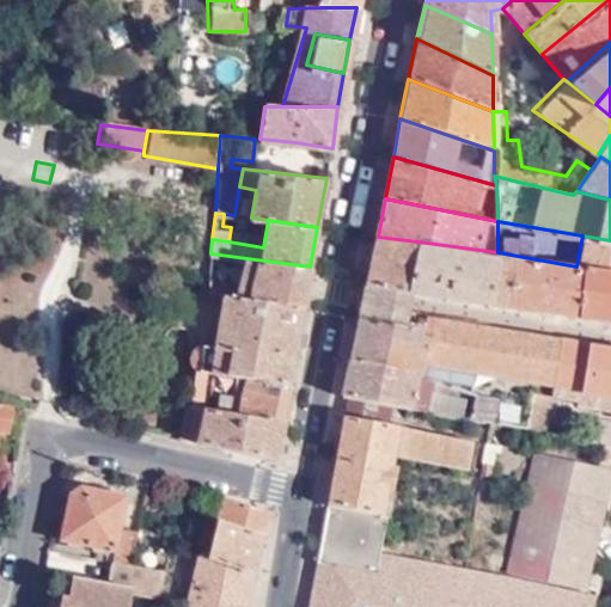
[(581,268),(610,271),(610,240),(582,235),(576,267),(581,268)]
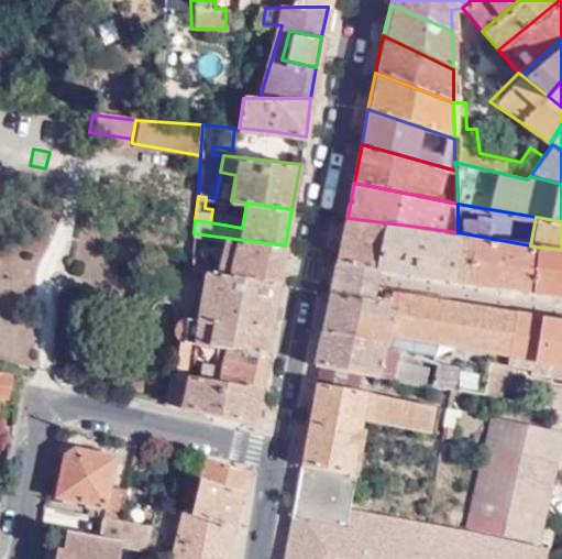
[(338,262),(374,267),(384,222),(348,218),(338,262)]
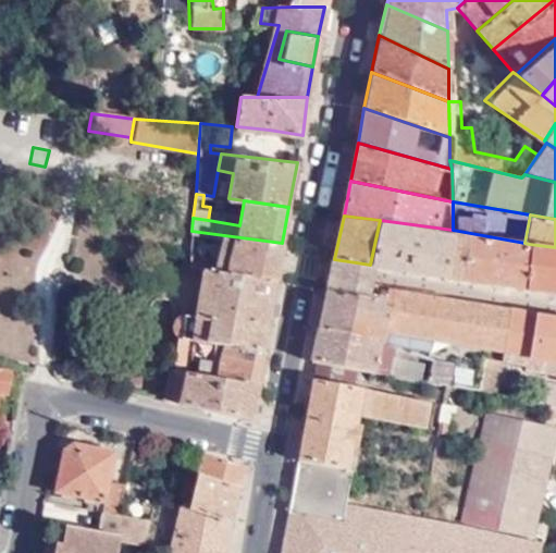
[(380,220),(370,265),(373,266),(446,277),(453,230),(380,220)]
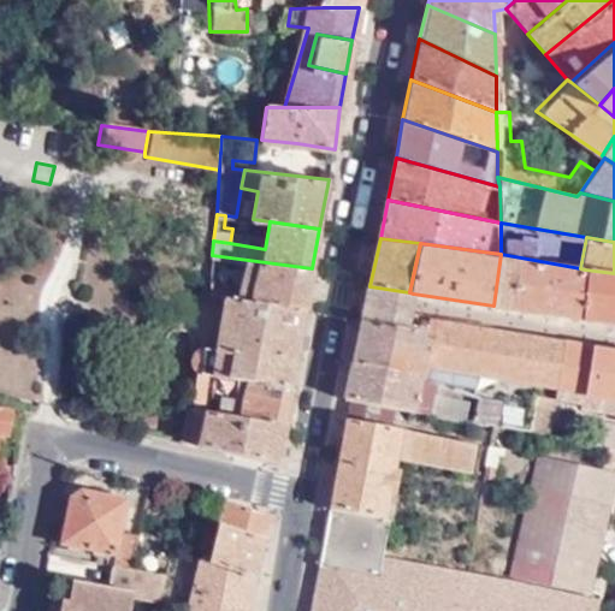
[(501,254),(494,306),(583,316),(585,270),(580,268),(501,254)]
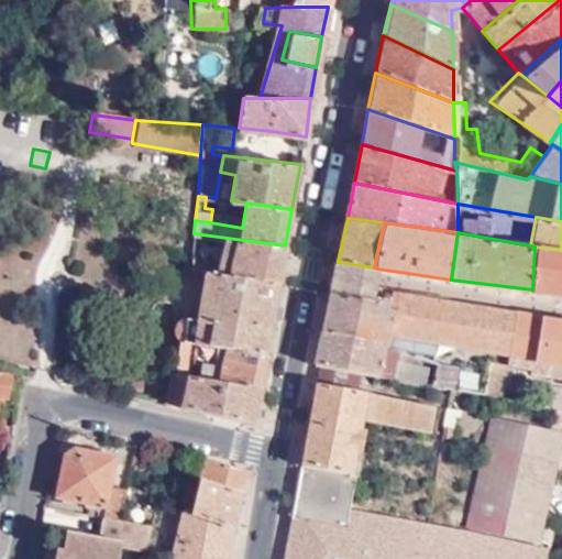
[(279,282),(285,245),(227,238),(221,260),(193,255),(191,267),(206,271),(279,282)]
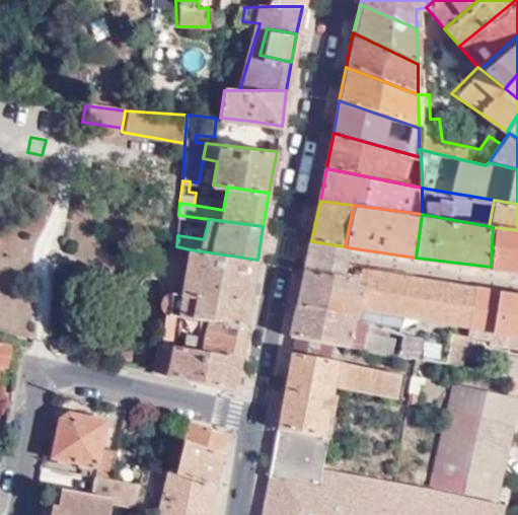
[(517,230),(493,227),(491,267),(517,271),(517,230)]
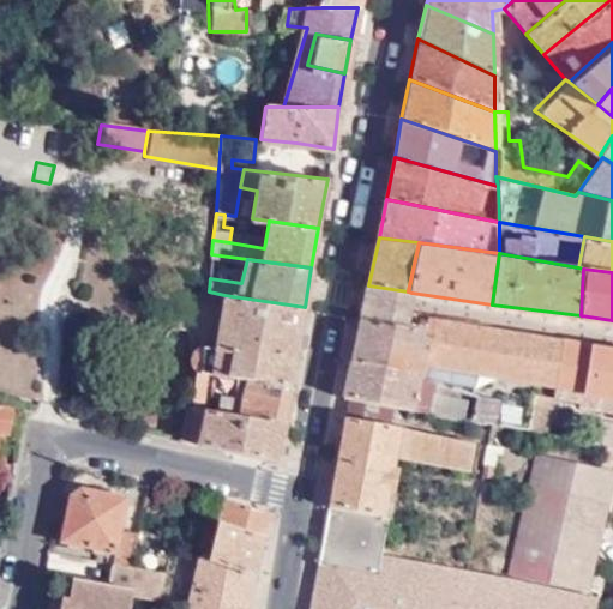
[(365,302),(408,309),(409,302),(412,293),(408,291),(368,285),(366,294),(365,302)]
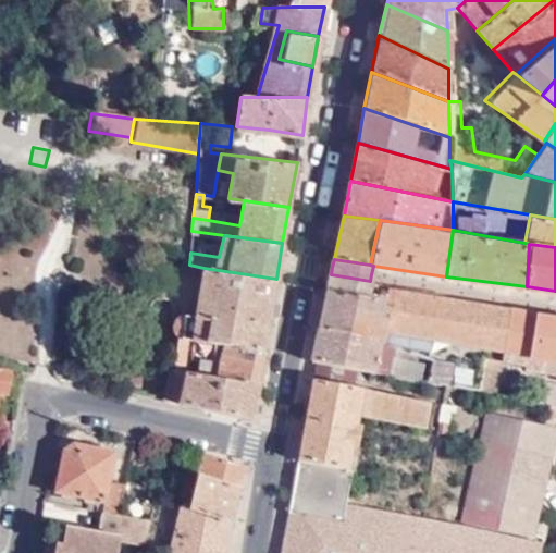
[(263,349),(276,279),(204,268),(196,314),(185,312),(181,314),(177,316),(174,321),(174,329),(175,332),(181,335),(263,349)]
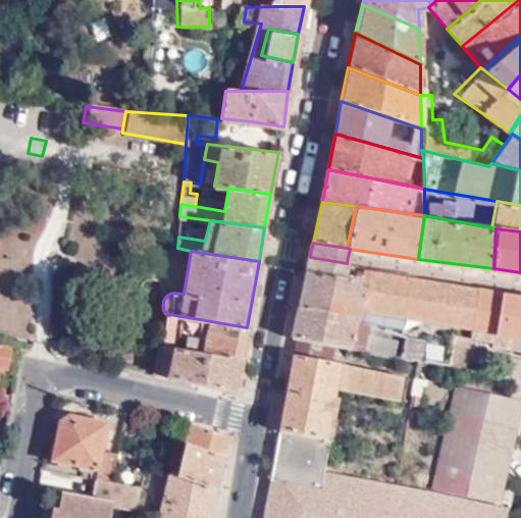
[(345,275),(347,263),(310,257),(307,269),(345,275)]
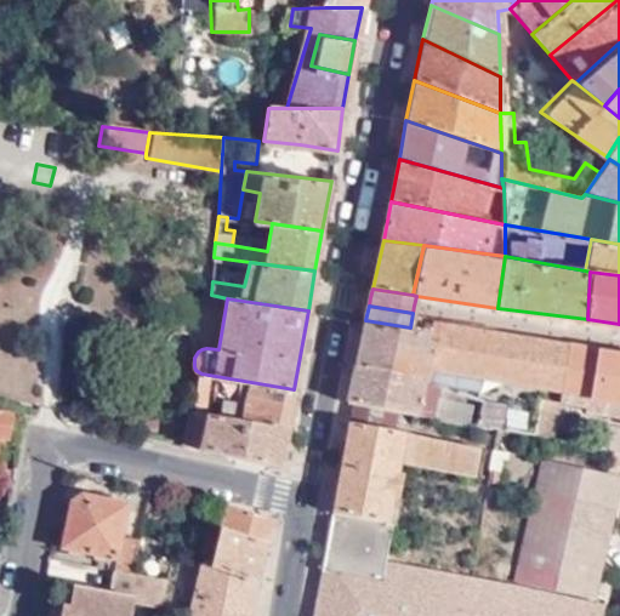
[(431,331),(433,317),(413,313),(410,328),(365,320),(356,363),(427,375),(436,331),(431,331)]
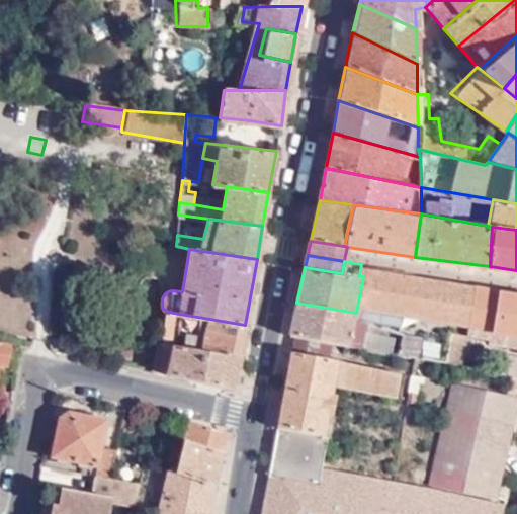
[(366,321),(403,331),(419,335),(417,354),(459,362),(466,333),(474,287),(411,277),(412,272),(361,264),(359,276),(363,276),(356,313),(355,319),(366,321)]
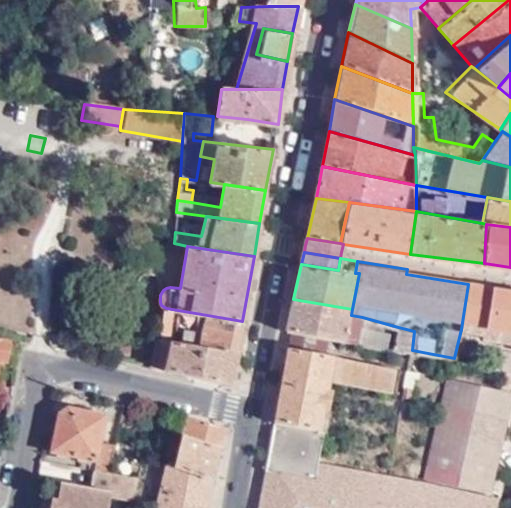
[(510,331),(510,291),(468,284),(461,329),(482,332),(482,337),(498,339),(500,330),(510,331)]
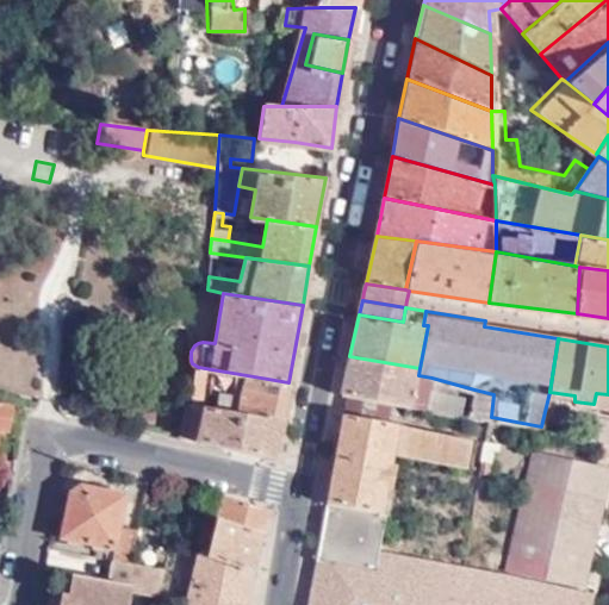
[(389,400),(460,412),(464,394),(430,385),(432,378),(418,375),(420,368),(349,356),(342,392),(346,392),(389,400)]
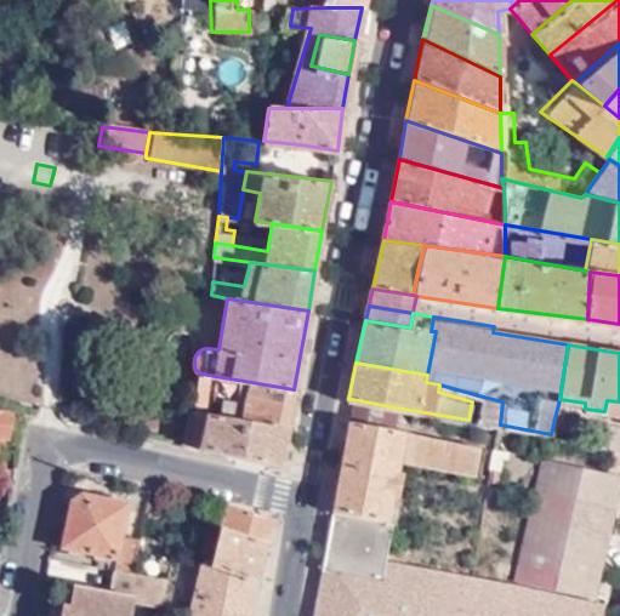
[(288,427),(294,389),(202,374),(198,374),(193,409),(288,427)]
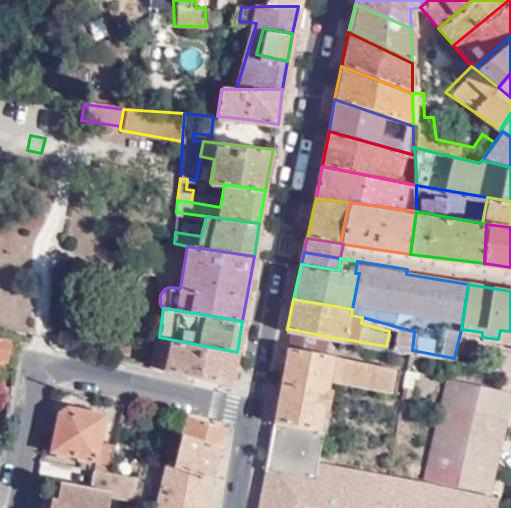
[(398,327),(393,347),(412,350),(414,331),(398,327)]
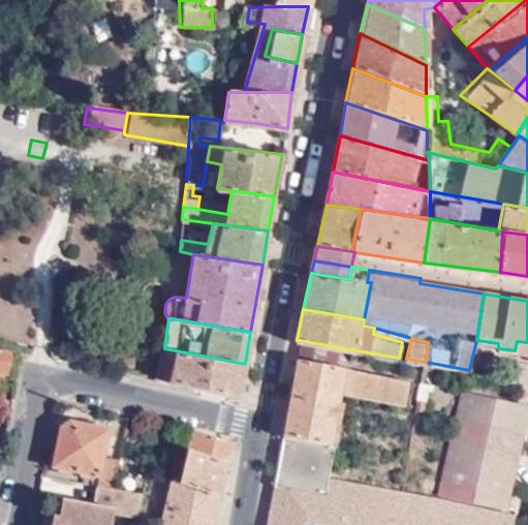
[(300,340),(297,357),(334,364),(337,347),(300,340)]
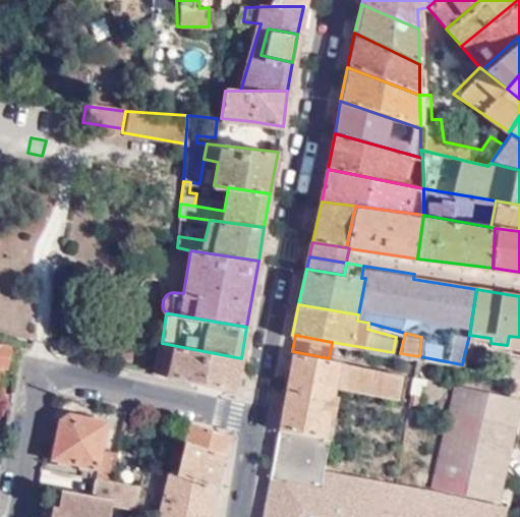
[(519,347),(519,337),(509,336),(507,345),(519,347)]
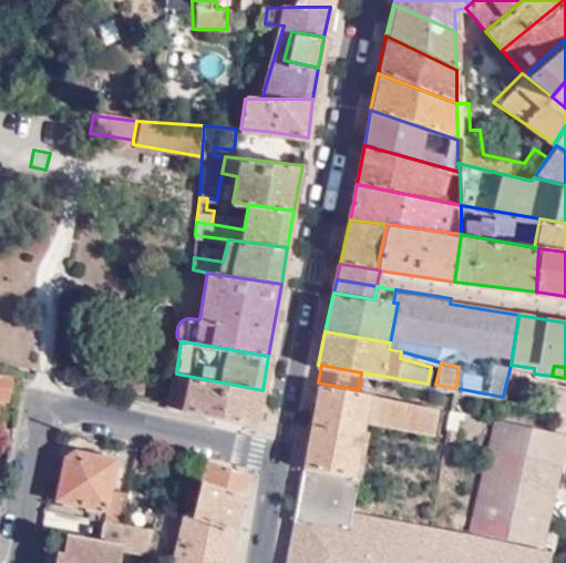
[(0,396),(7,397),(10,376),(0,372),(0,396)]
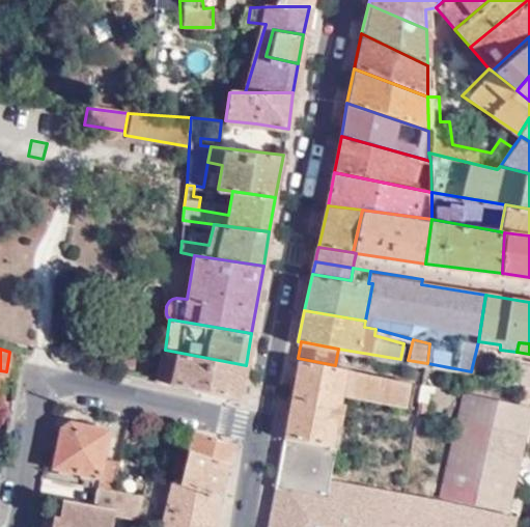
[(239,397),(246,365),(165,350),(161,350),(155,379),(239,397)]
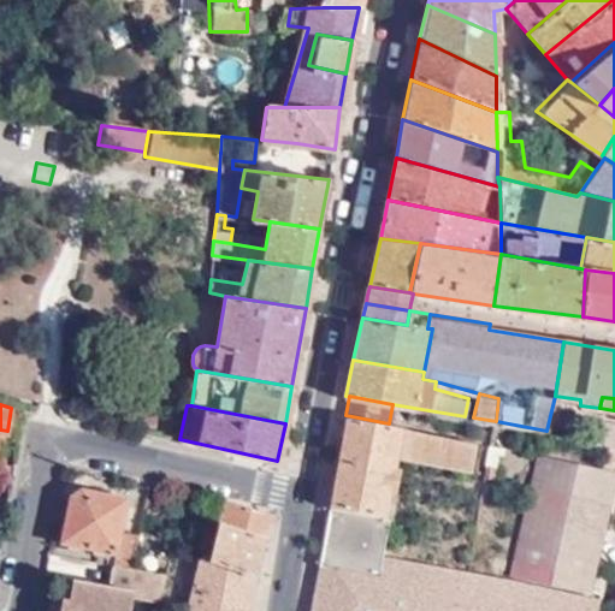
[(347,568),(378,573),(383,547),(389,516),(385,516),(390,491),(395,492),(400,466),(396,466),(397,456),(471,469),(475,440),(389,423),(346,415),(319,562),(347,568)]
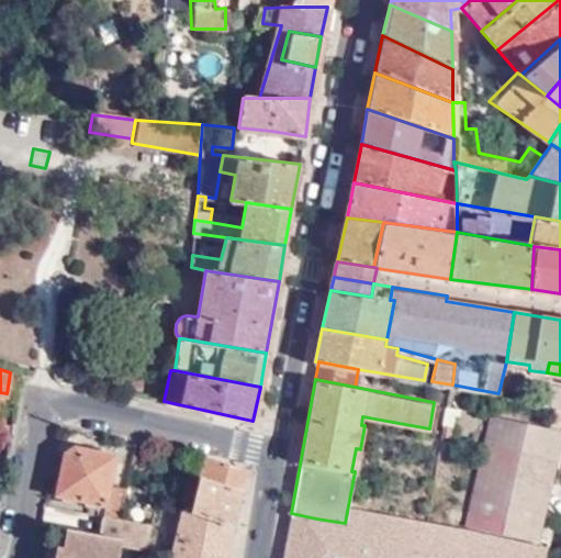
[(446,404),(441,426),(451,427),(455,412),(460,413),(461,406),(446,404)]
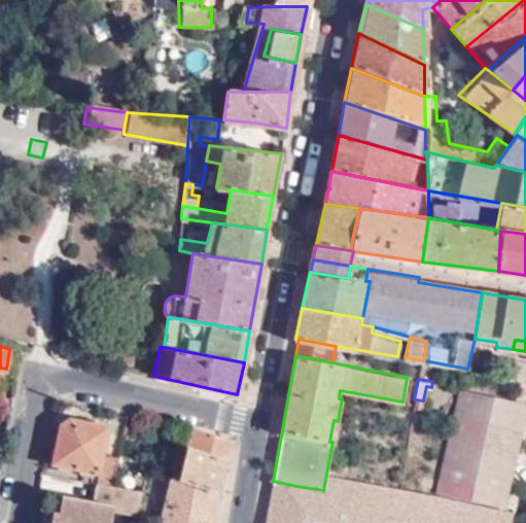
[(501,502),(525,404),(459,388),(439,489),(501,502)]
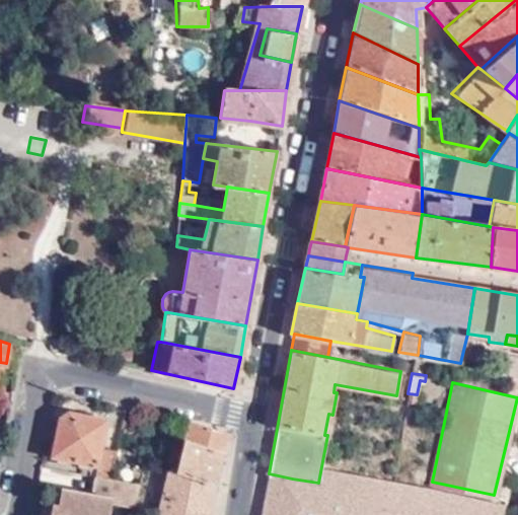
[(86,474),(98,477),(106,480),(106,477),(113,451),(98,447),(104,420),(67,411),(58,416),(49,454),(89,464),(86,474)]
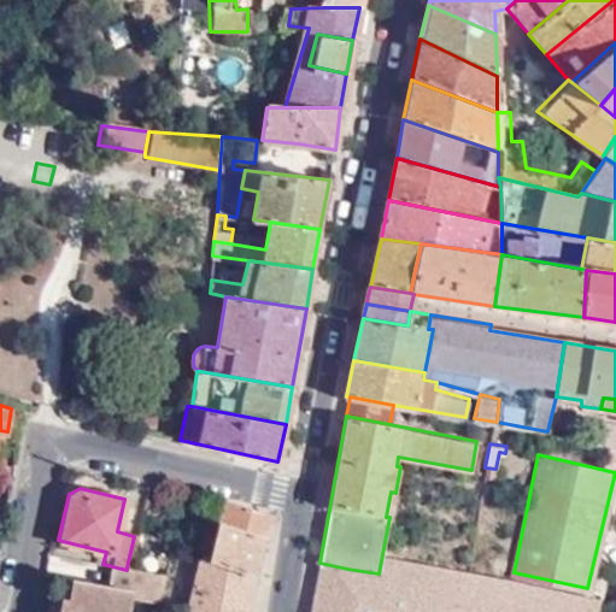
[(198,555),(254,576),(270,510),(223,499),(223,501),(217,524),(211,522),(204,519),(194,553),(198,555)]
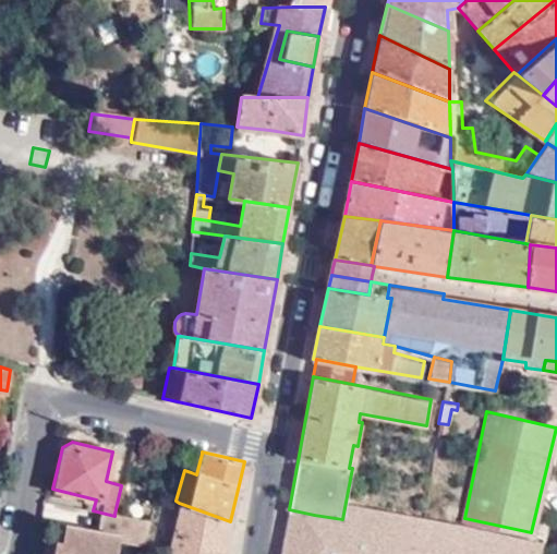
[(311,546),(351,553),(547,553),(552,537),(531,532),(464,518),(347,496),(342,519),(314,515),(314,531),(311,546)]
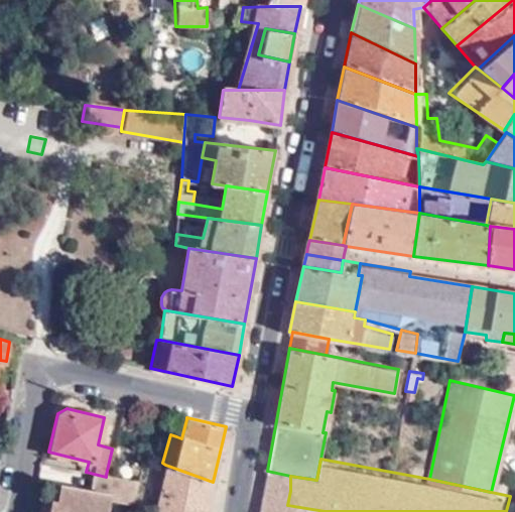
[(153,511),(207,511),(213,482),(165,465),(153,511)]
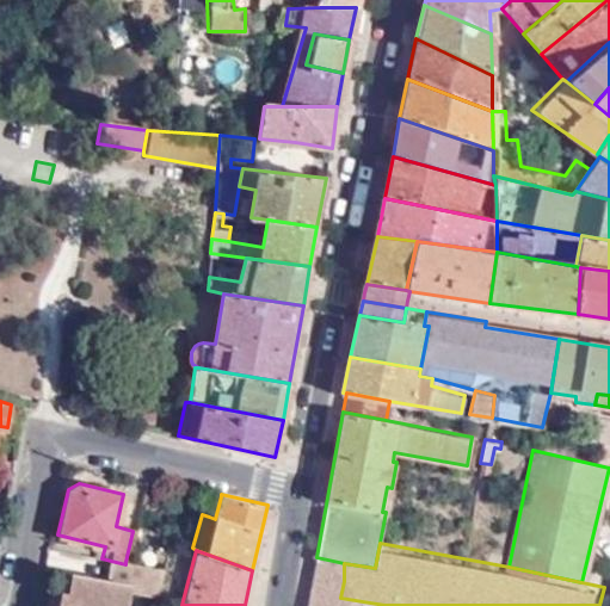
[(344,563),(316,557),(313,576),(344,581),(344,563)]
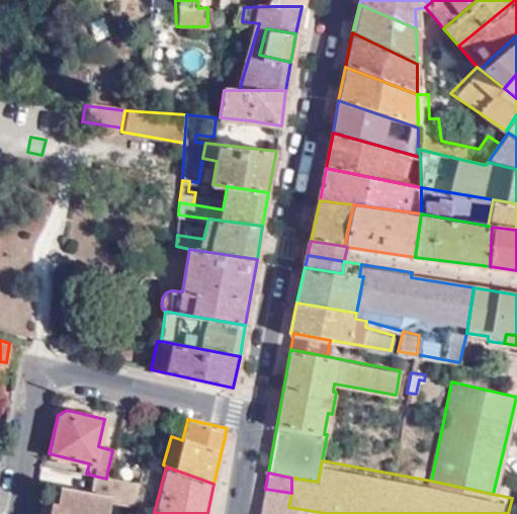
[(113,513),(127,513),(136,484),(106,477),(106,479),(98,477),(94,497),(60,490),(58,501),(45,499),(39,503),(37,508),(37,513),(108,513),(109,511),(114,512),(113,513)]
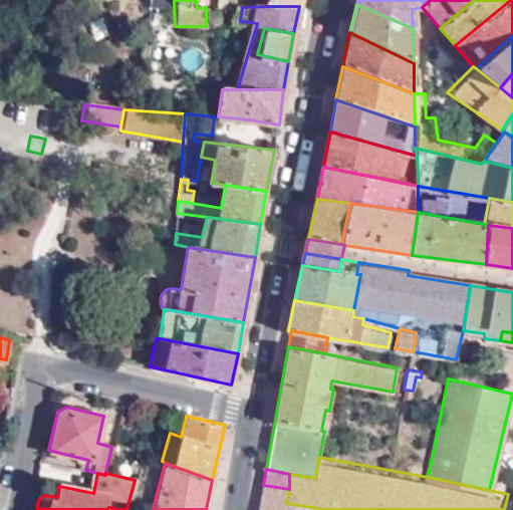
[(289,489),(263,485),(258,509),(323,509),(286,503),(289,489)]
